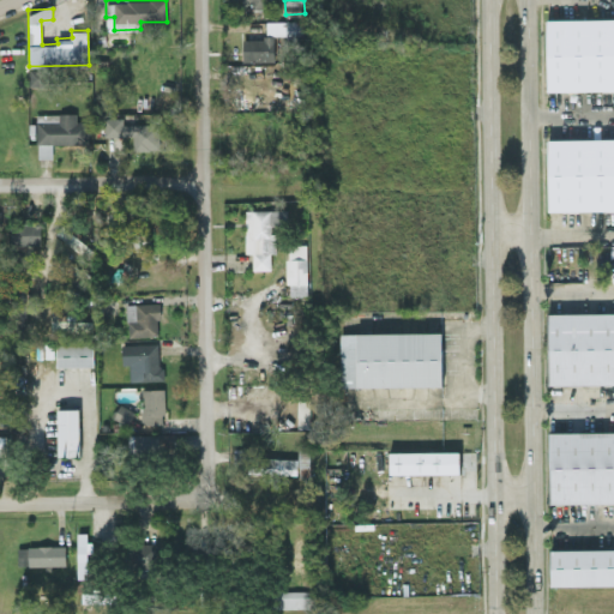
[(554,18),(613,17),(613,88),(555,89),(554,18)]
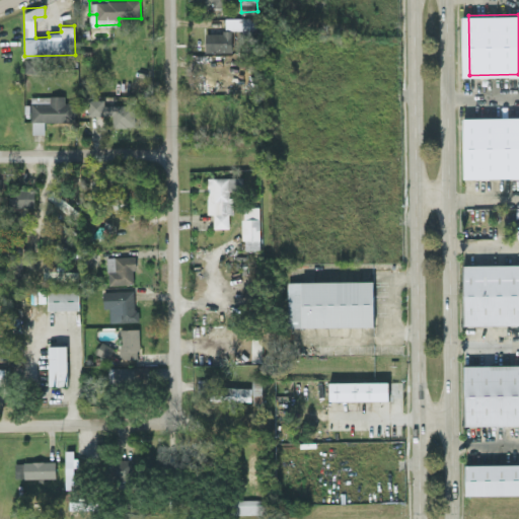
[(206,31),(205,50),(232,51),(233,29),(256,30),(257,17),(225,16),(224,32),(206,31)]
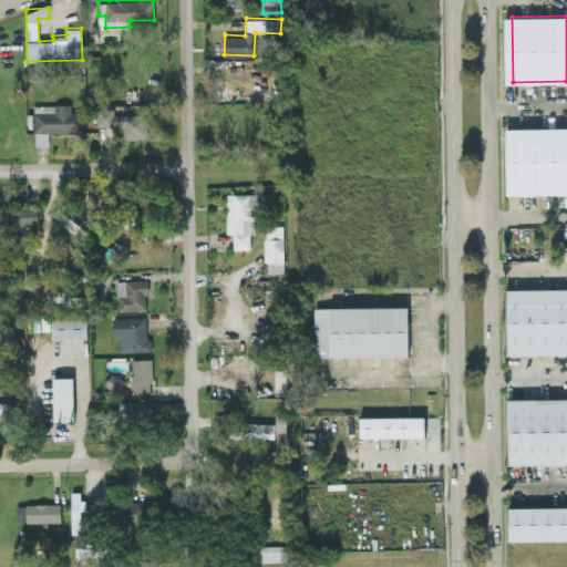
[(261,72),(279,72),(279,52),(260,52),(261,72)]
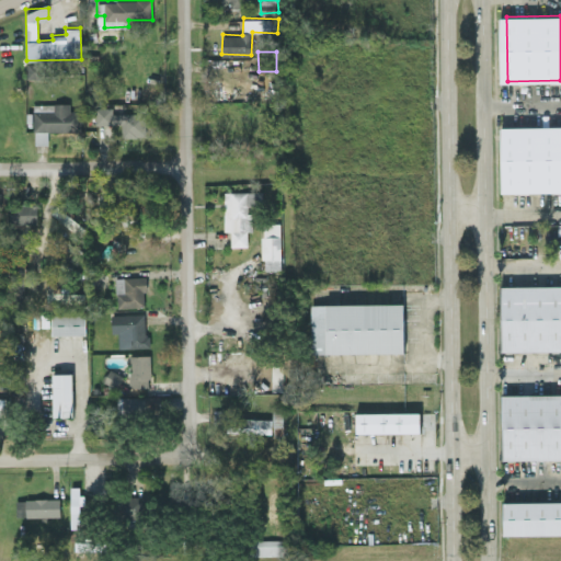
[(27,77),(45,77),(45,63),(27,63),(27,77)]
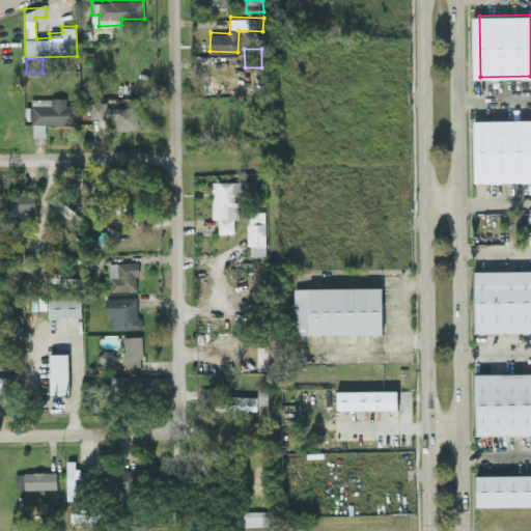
[(46,124),(77,123),(76,104),(66,104),(65,96),(31,98),(32,136),(46,136),(46,124)]
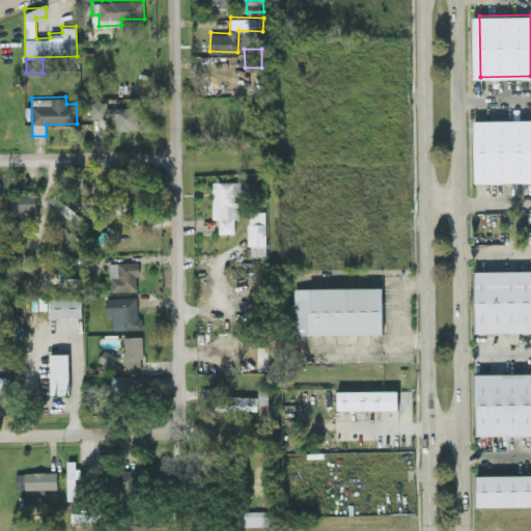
[(90,117),(115,116),(115,129),(139,128),(138,106),(106,107),(106,101),(90,101),(90,117)]
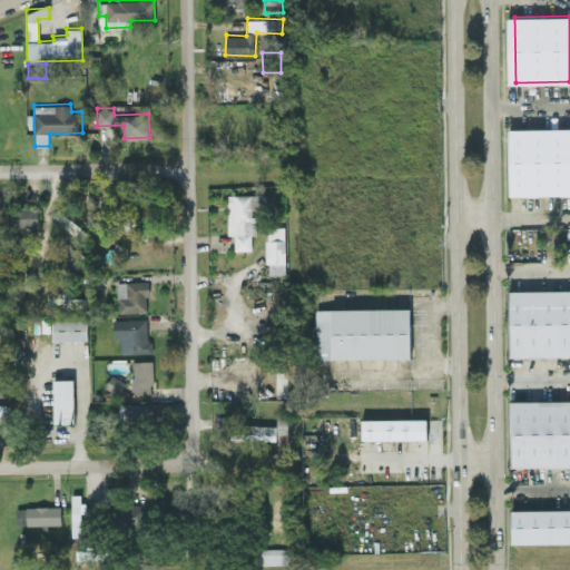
[(516,128),(569,127),(569,192),(516,193),(516,128)]
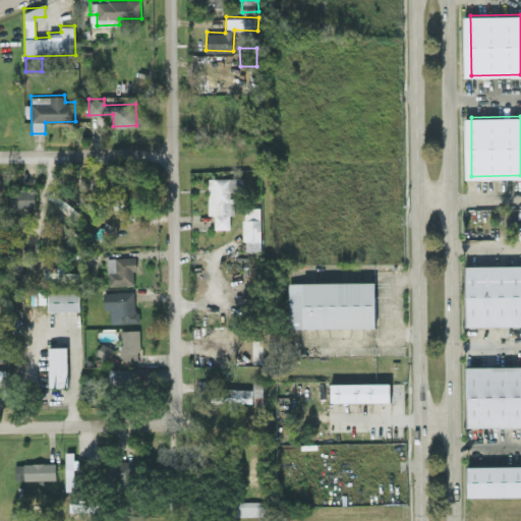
[(209,214),(214,214),(215,228),(230,228),(230,214),(233,214),(233,188),(243,188),(243,177),(208,177),(209,214)]
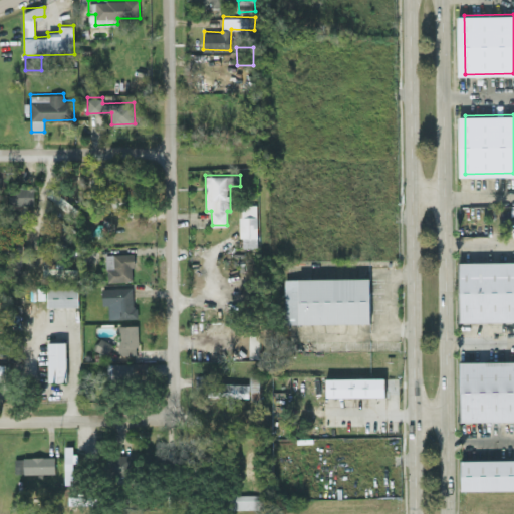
[(9,204),(34,204),(34,187),(10,187),(9,204)]
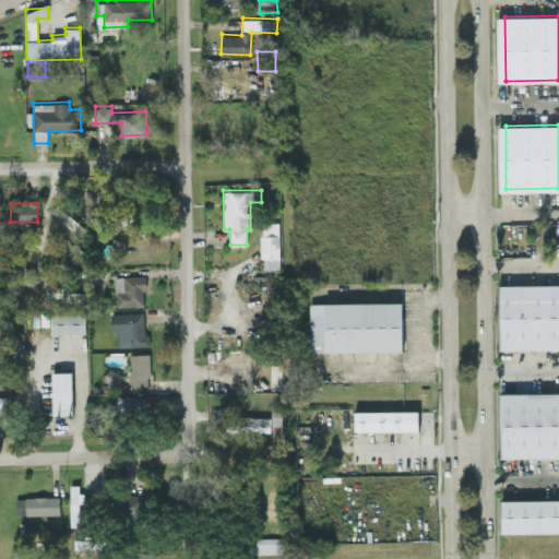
[(51,210),(70,225),(74,219),(57,204),(51,210)]
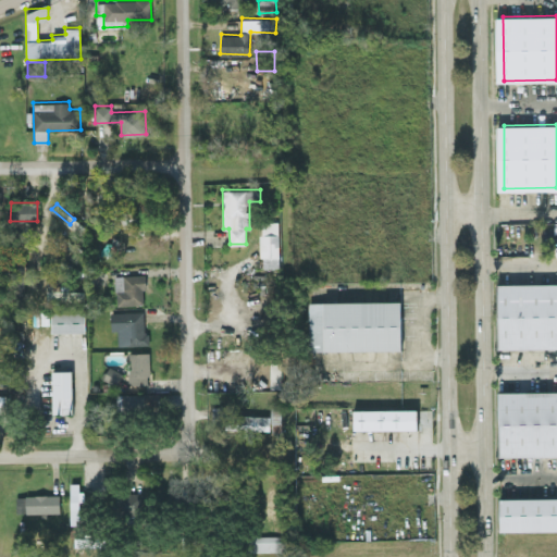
[(261,267),(279,265),(279,221),(260,221),(261,267)]
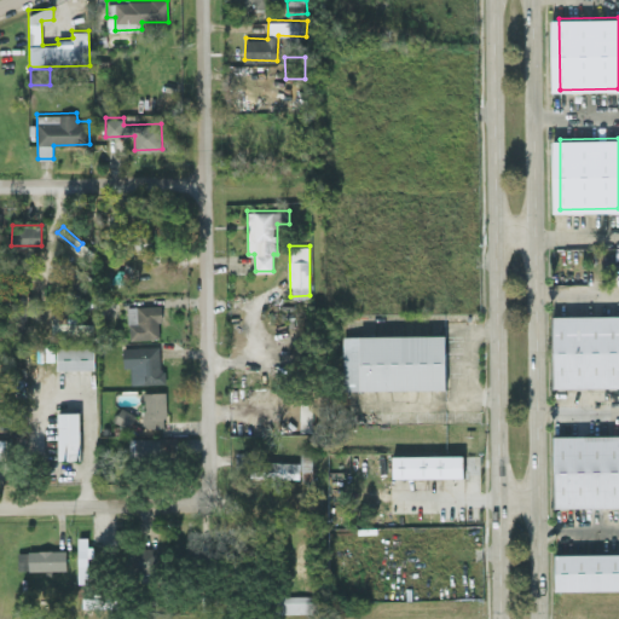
[(17,305),(27,305),(27,282),(17,282),(17,305)]
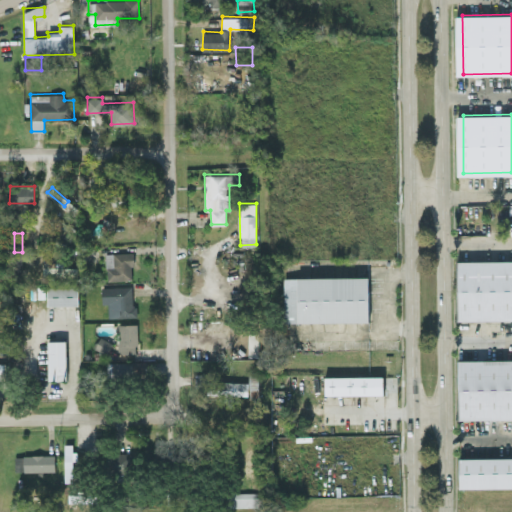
[(106,279),(133,279),(132,252),(106,252),(106,279)]
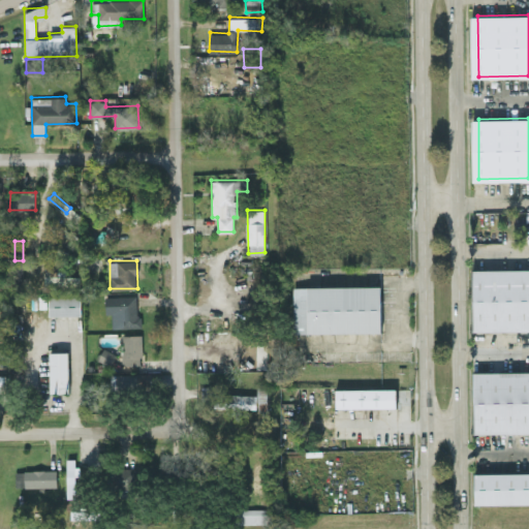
[(478,269),(528,268),(528,329),(478,330),(478,269)]
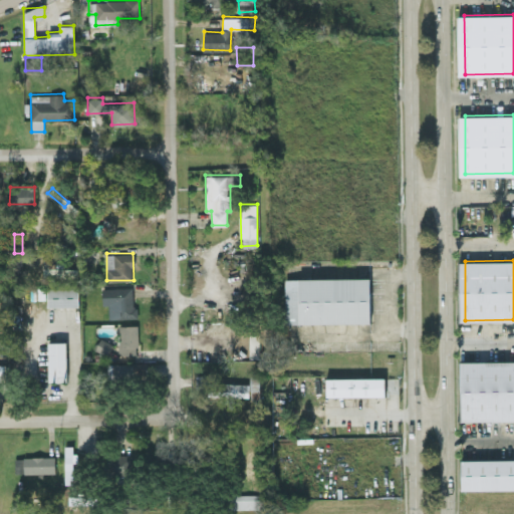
[(43,263),(43,275),(77,277),(77,268),(63,267),(63,264),(43,263)]
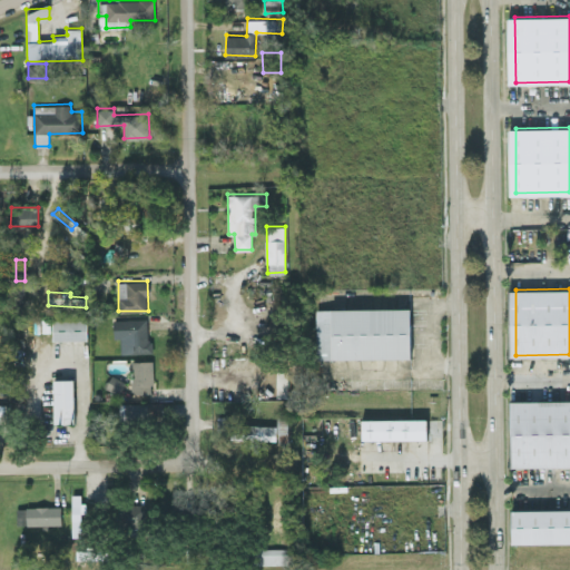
[(316,359),(411,357),(410,307),(315,308),(316,359)]
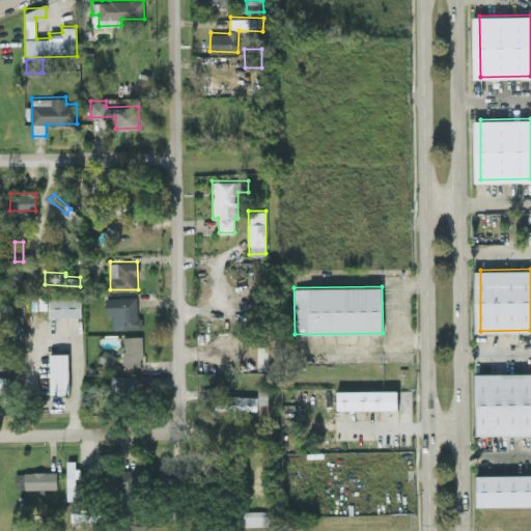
[(105,297),(106,313),(112,313),(112,329),(139,328),(138,296),(105,297)]
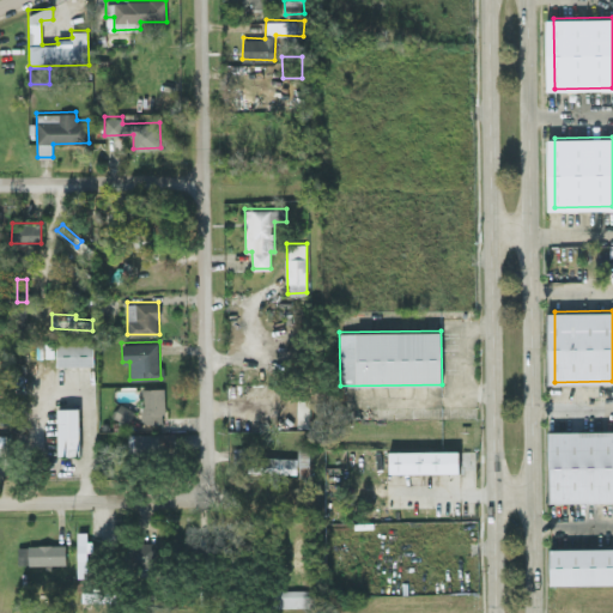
[(93,344),(58,343),(58,364),(93,365),(93,344)]
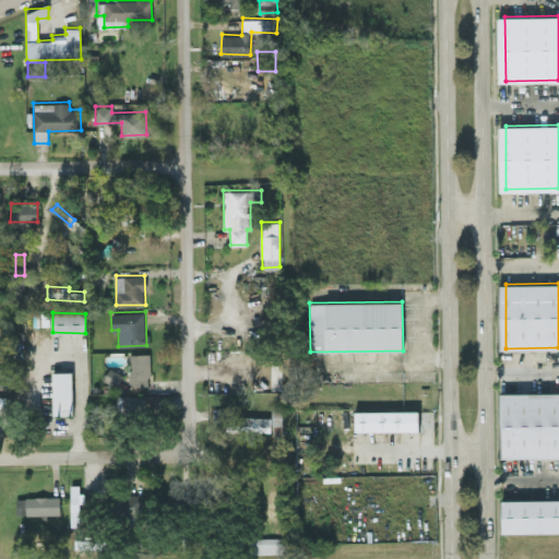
[(129,353),(130,384),(151,384),(150,353),(129,353)]
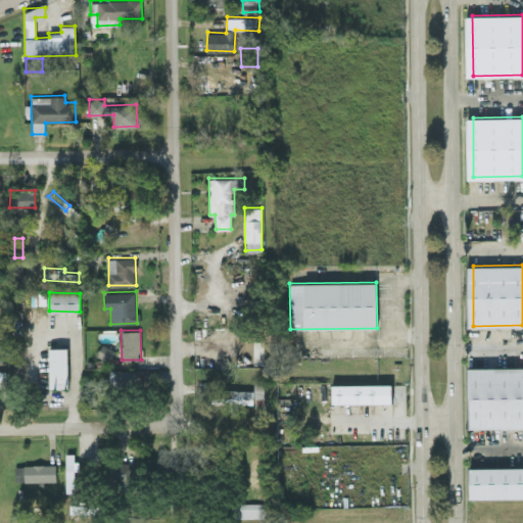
[(97,355),(109,361),(114,348),(101,343),(97,355)]
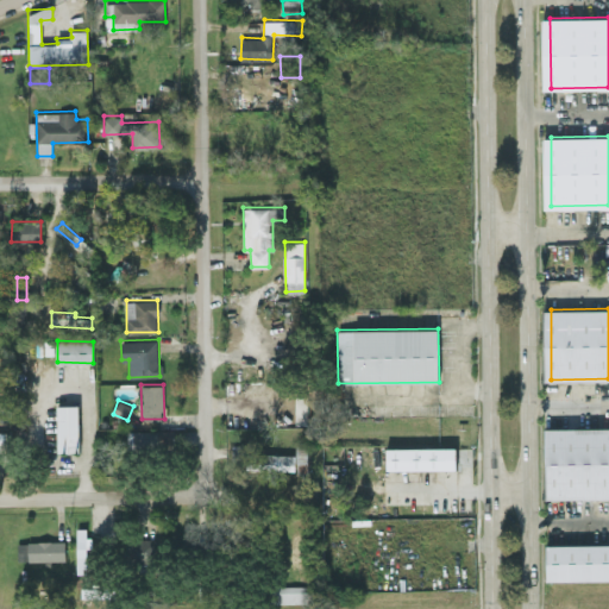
[(57,405),(57,451),(80,451),(79,405),(57,405)]
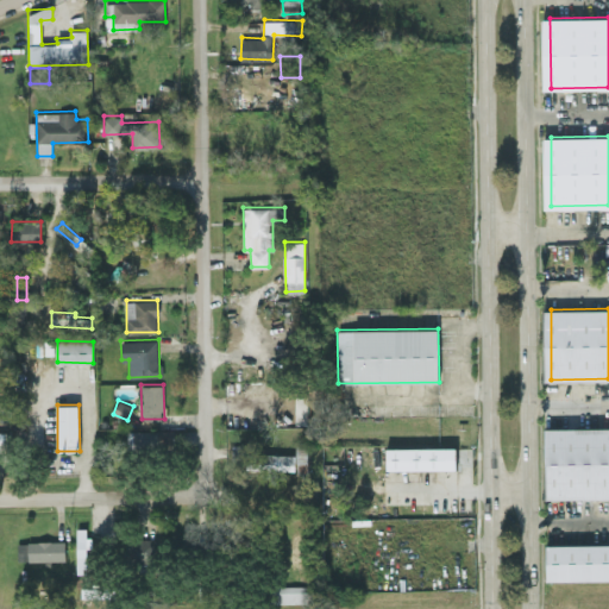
[(551,427),(608,426),(608,497),(552,498),(551,427)]
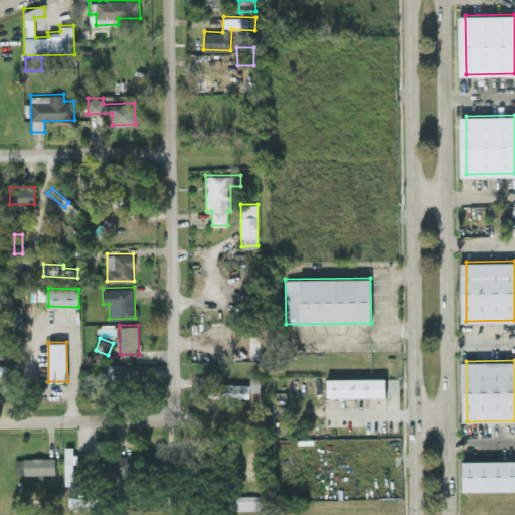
[(110,380),(133,379),(132,363),(109,364),(110,380)]
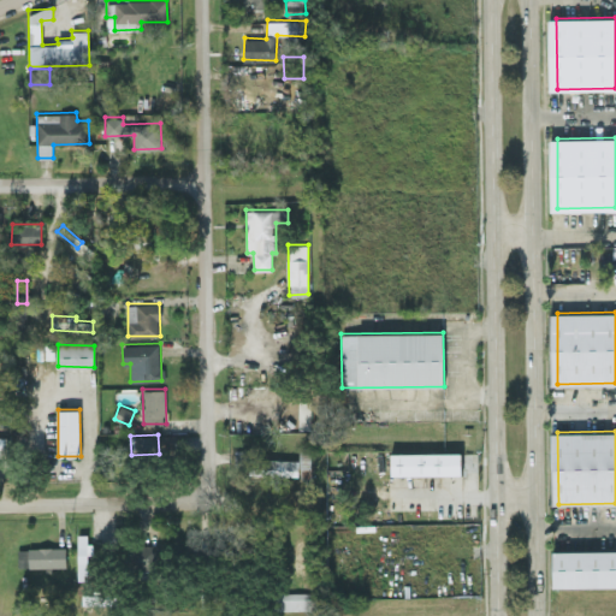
[(0,455),(10,455),(9,437),(0,436),(0,455)]
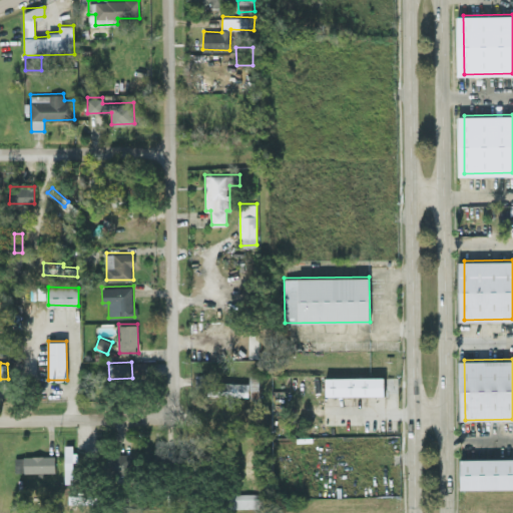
[(206,375),(195,374),(195,384),(206,384),(206,375)]
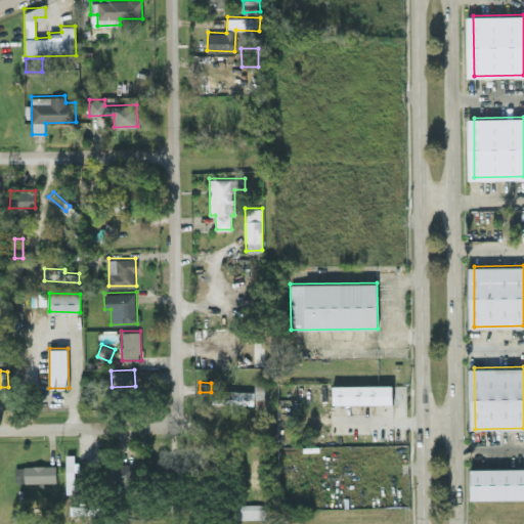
[(264,382),(255,382),(255,404),(263,404),(264,382)]
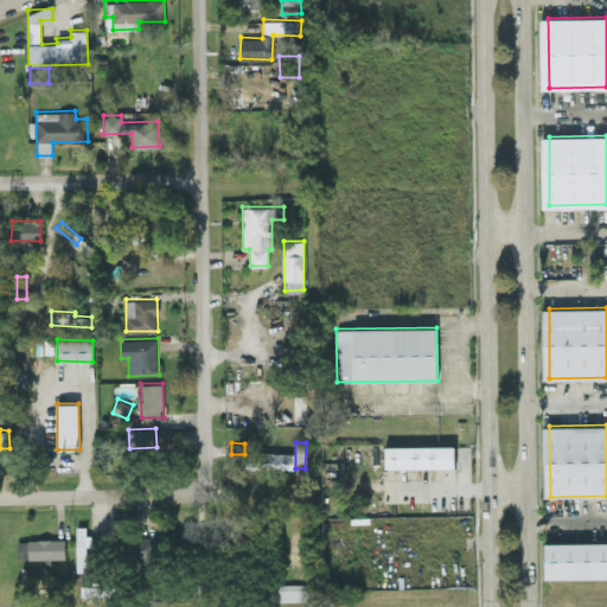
[(454,445),(385,446),(385,467),(455,467),(454,445)]
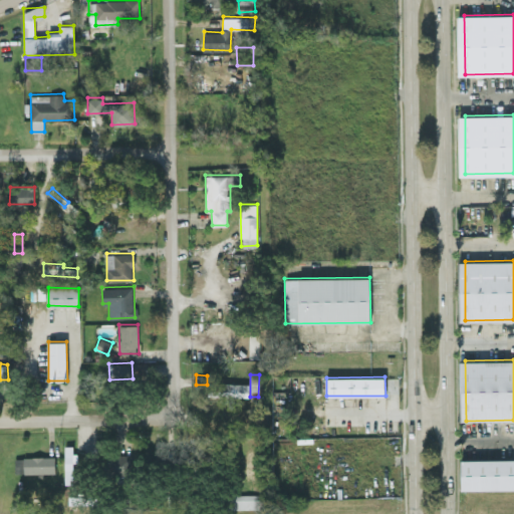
[(249,382),(208,381),(208,396),(248,397),(249,382)]
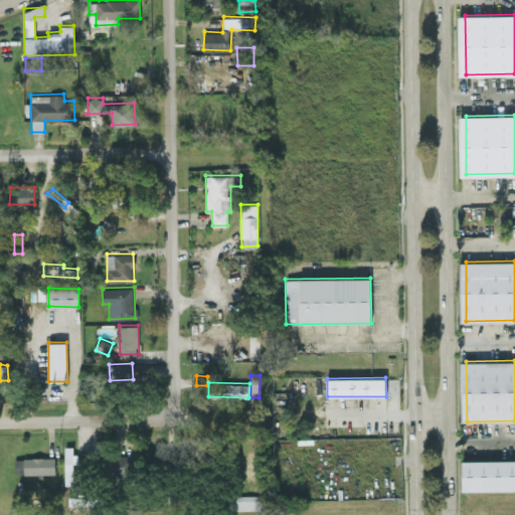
[(64,446),(65,484),(74,484),(74,462),(75,462),(75,446),(64,446)]
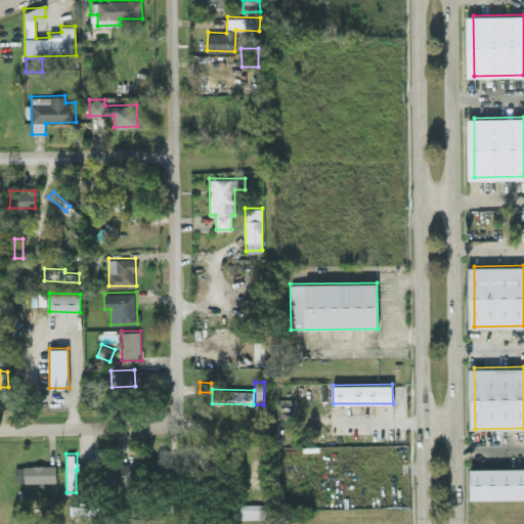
[(134,463),(108,464),(110,484),(135,484),(134,463)]
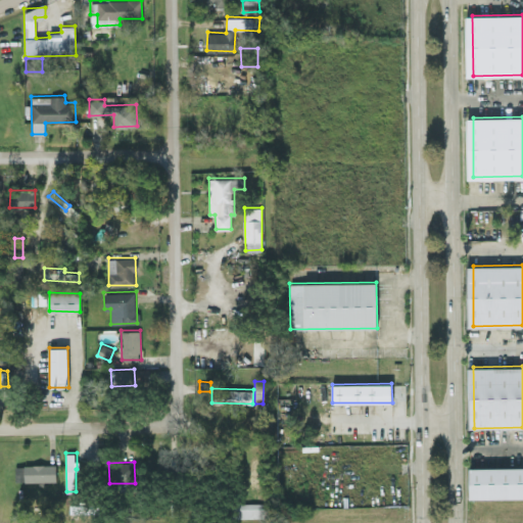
[(56,464),(14,465),(14,481),(56,480),(56,464)]
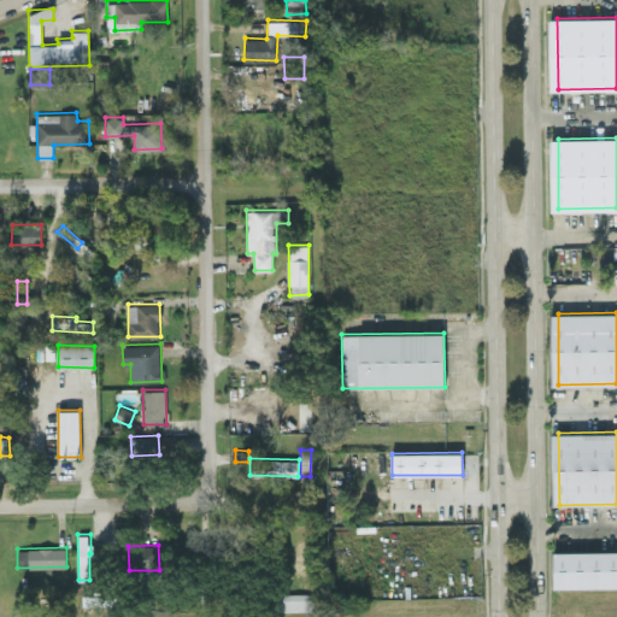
[(560,551),(616,550),(616,586),(560,587),(560,551)]
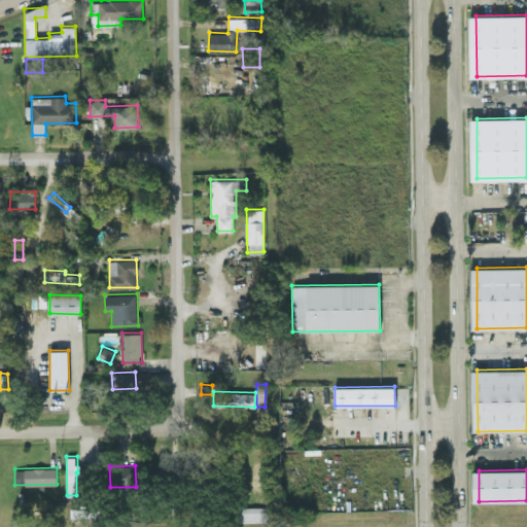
[(270,505),(237,506),(238,521),(270,521),(270,505)]
